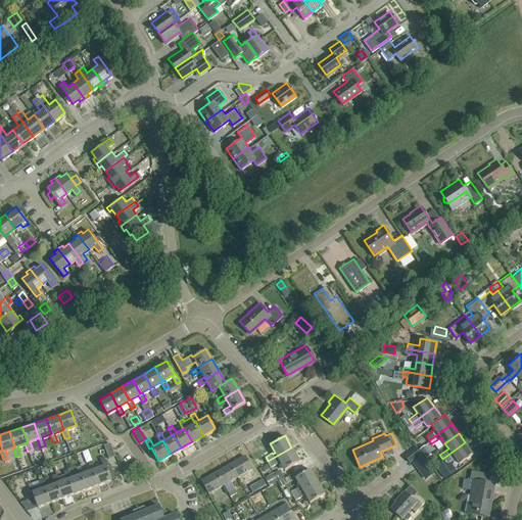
[(107,457),(113,455),(109,441),(103,443),(107,457)]
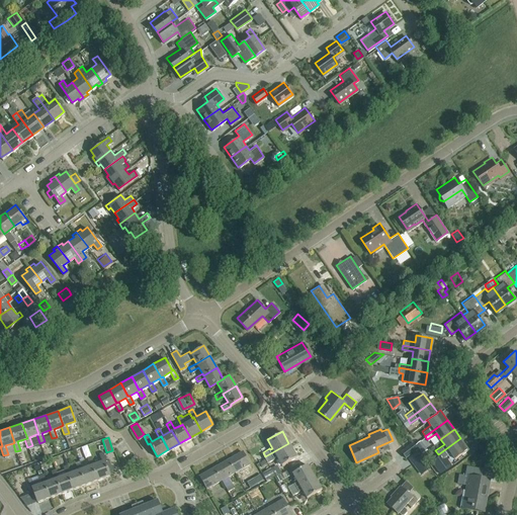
[(454,457),(467,448),(460,438),(438,454),(430,460),(434,466),(445,458),(443,456),(450,451),(454,457)]
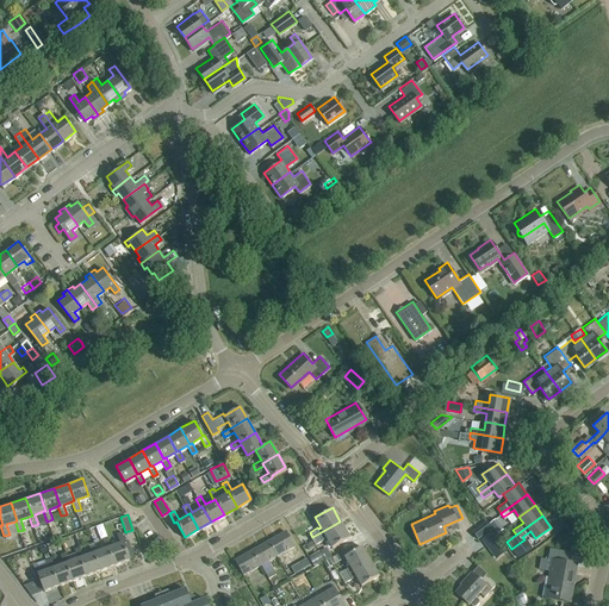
[(496,532),(503,528),(495,517),(488,522),(492,528),(496,532)]
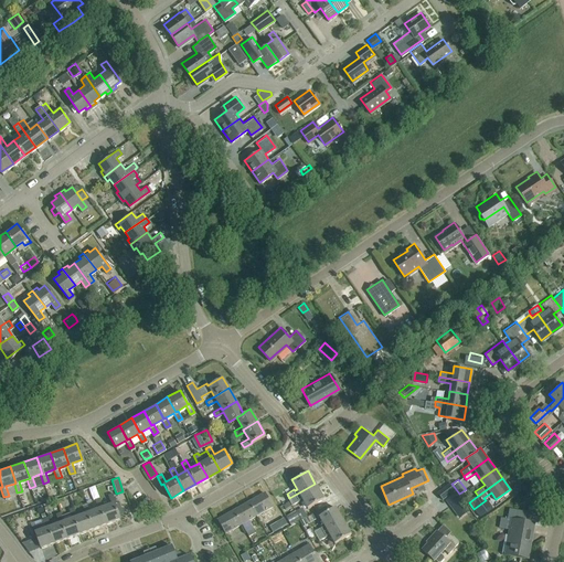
[(442,499),(455,488),(449,481),(436,491),(442,499)]
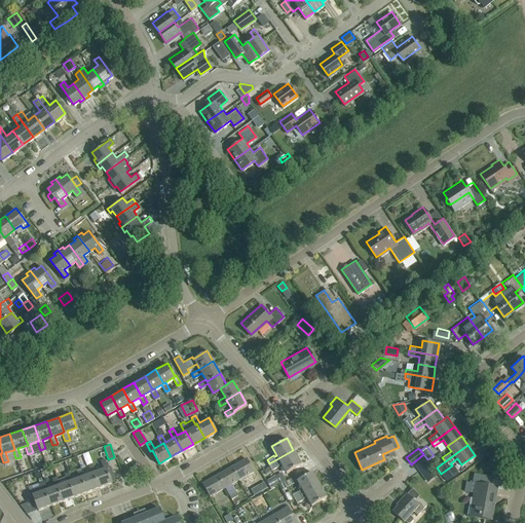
[(293,450),(269,463),(272,468),(278,464),(278,463),(280,462),(286,471),(300,462),(293,450)]
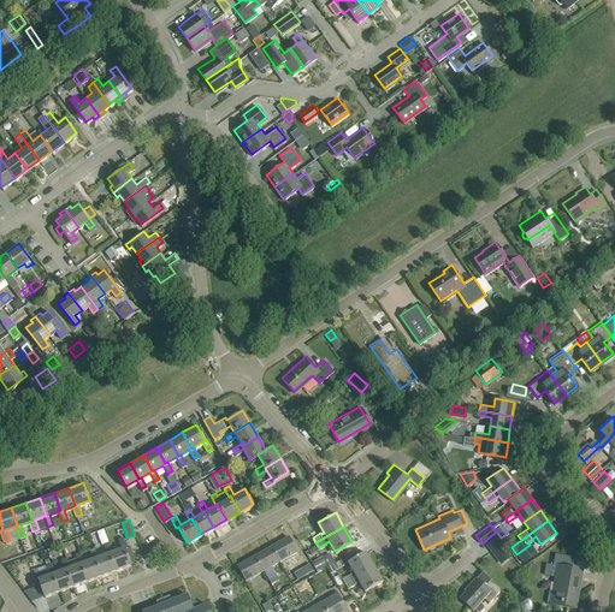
[(270,544),(278,559),(296,550),(288,534),(270,544)]
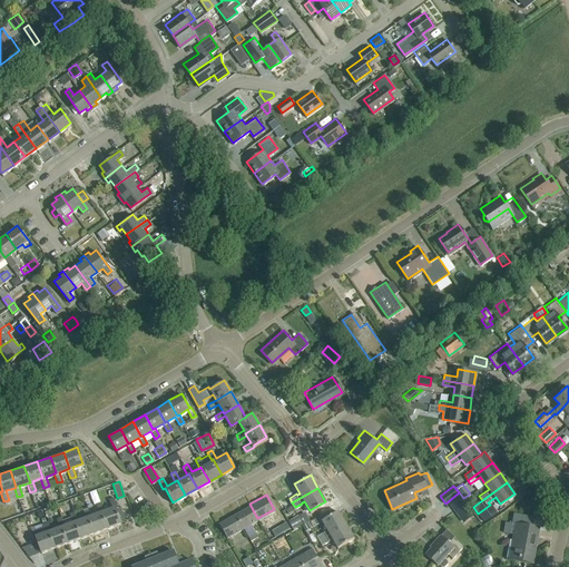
[(100,510),(107,527),(120,522),(118,518),(124,516),(119,505),(116,506),(113,496),(108,497),(111,507),(104,510),(100,510)]
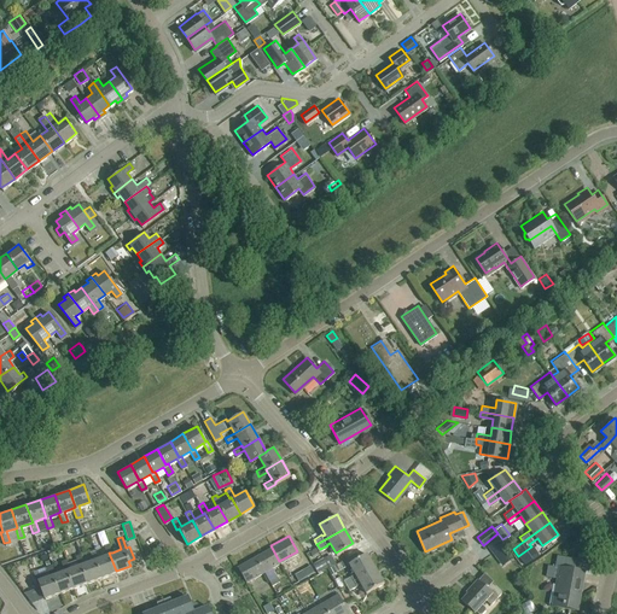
[(499,557),(508,550),(498,537),(488,544),(499,557)]
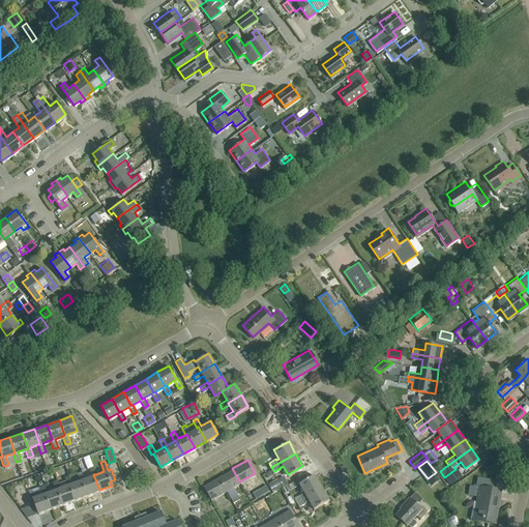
[(96,474),(92,465),(88,467),(91,475),(84,478),(82,479),(87,494),(99,490),(93,474),(96,474)]
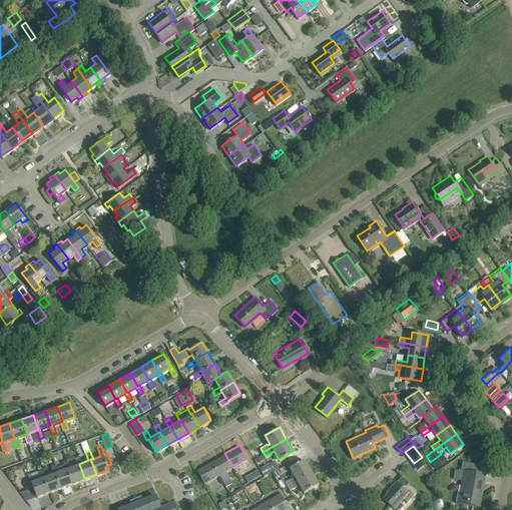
[(217,474),(231,466),(224,453),(210,461),(217,474)]
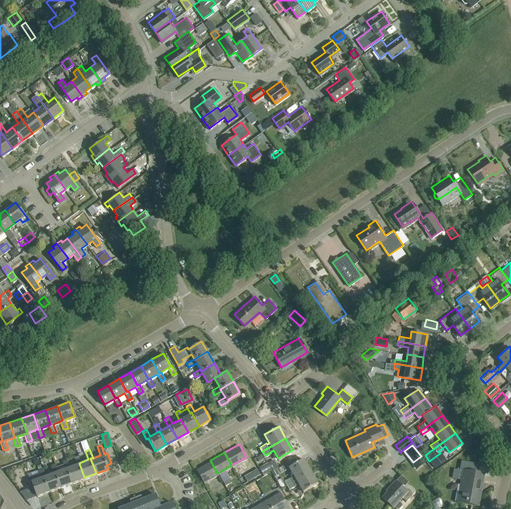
[(72,482),(84,477),(79,463),(81,462),(78,454),(73,455),(76,464),(69,466),(67,467),(72,482)]
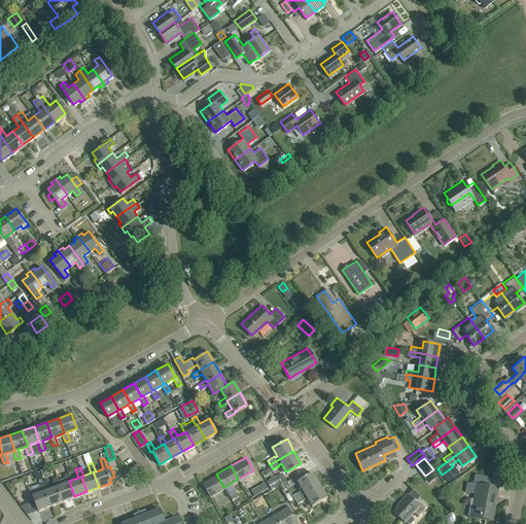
[(489,485),(491,472),(487,467),(465,483),(463,483),(459,488),(462,491),(475,493),(470,515),(491,519),(497,487),(489,485)]
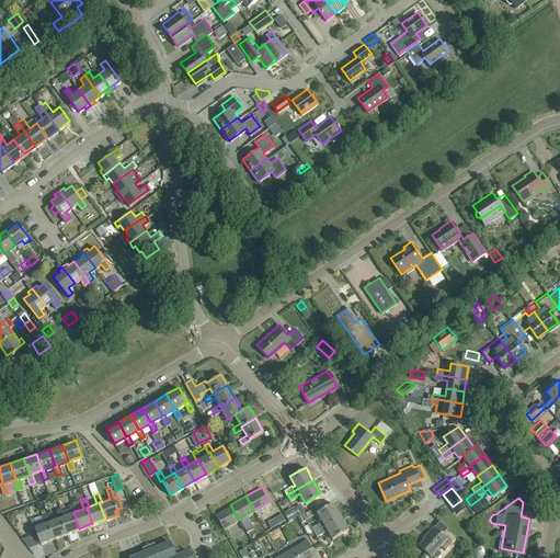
[(67,504),(70,513),(63,516),(60,516),(66,533),(79,528),(73,512),(76,511),(72,502),(67,504)]
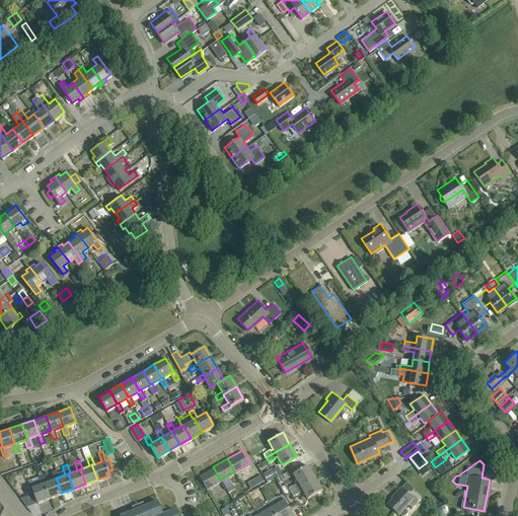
[(289,491),(314,476),(307,464),(292,472),(297,482),(295,483),(295,482),(287,487),(289,491)]
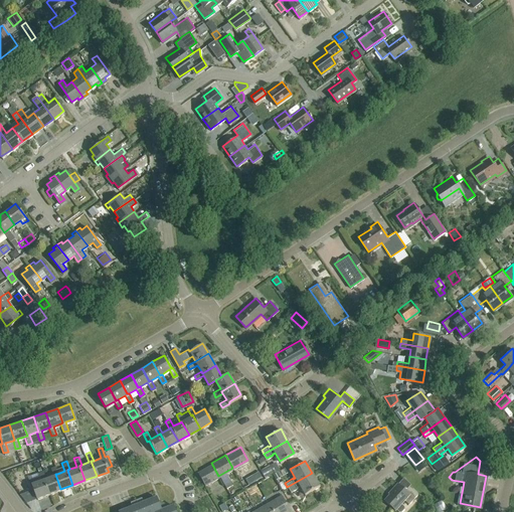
[(204,484),(218,476),(211,463),(197,471),(197,472),(204,483),(204,484)]
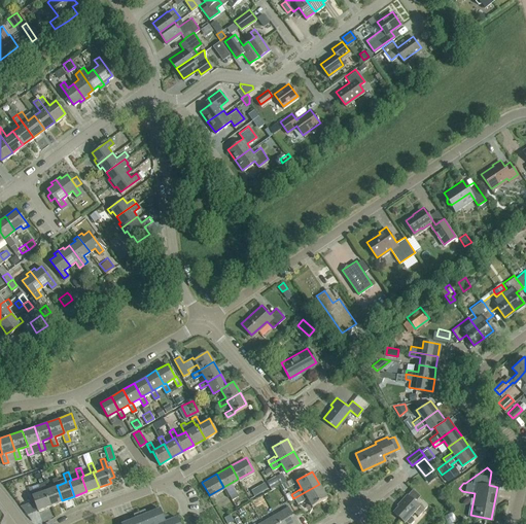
[(270,488),(281,482),(277,474),(266,480),(270,488)]
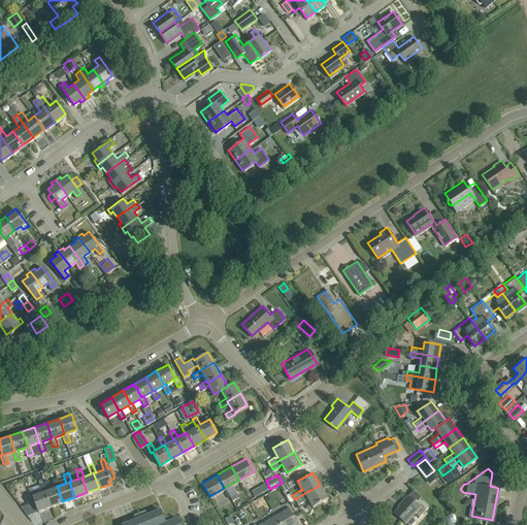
[(59,486),(56,478),(51,479),(54,487),(46,490),(44,491),(50,505),(62,501),(57,486),(59,486)]
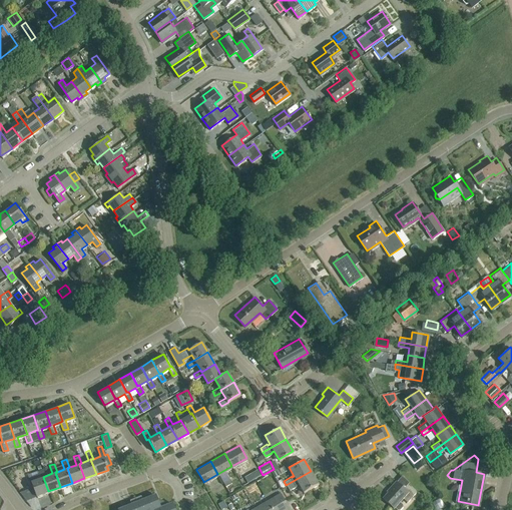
[(286,469),(283,465),(272,471),(275,476),(286,469)]
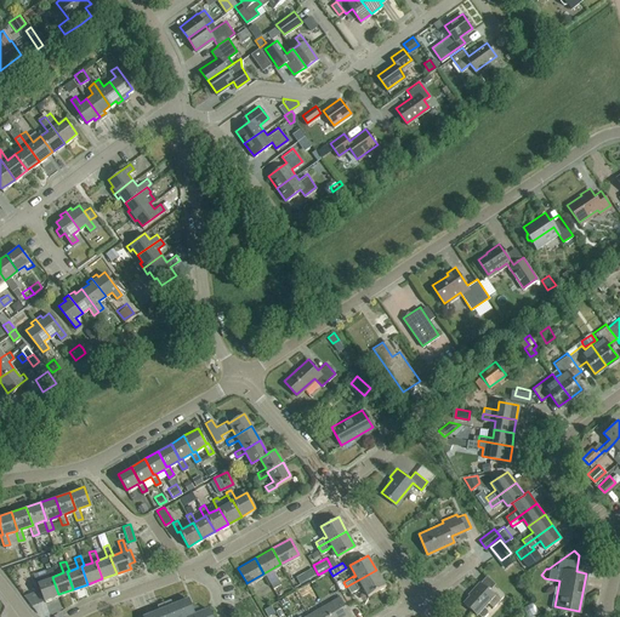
[(52,577),(55,576),(51,566),(46,567),(50,578),(38,582),(44,600),(58,594),(52,577)]
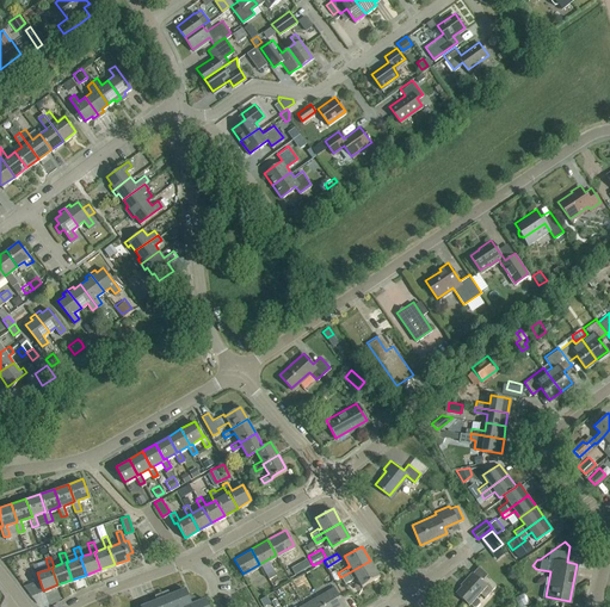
[(302,569),(309,564),(306,557),(297,562),(302,569)]
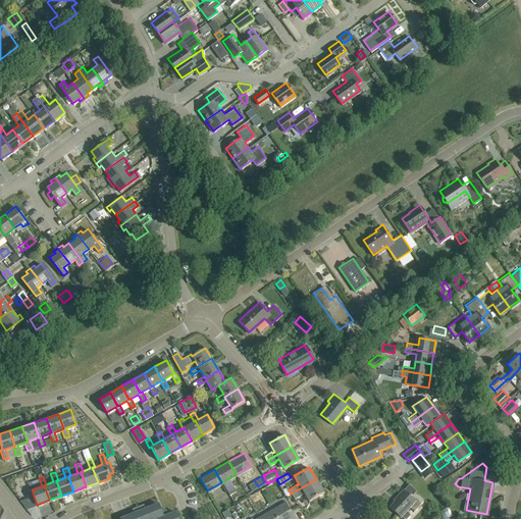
[(316,479),(291,494),(294,499),(301,494),(300,494),(304,491),(309,500),(323,491),(316,479)]
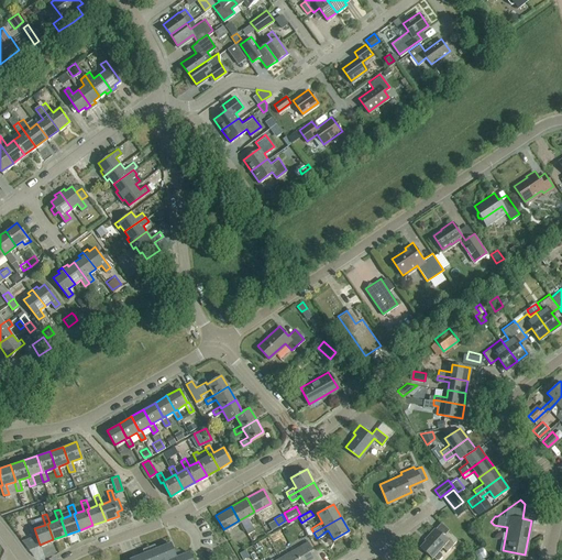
[(447,550),(456,539),(447,530),(449,529),(440,520),(426,536),(428,537),(420,546),(434,559),(437,558),(438,559),(441,556),(440,555),(441,552),(438,549),(441,546),(447,550)]
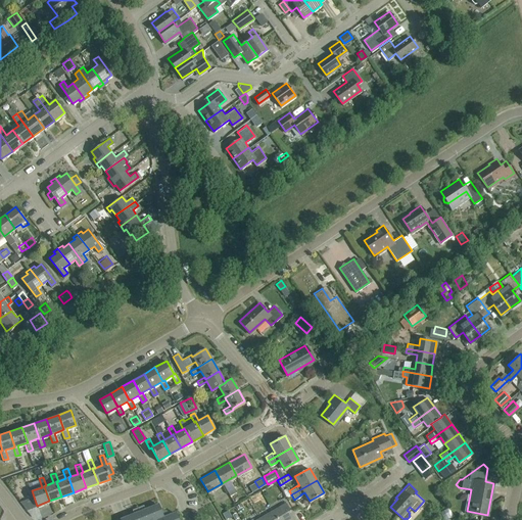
[(287,486),(282,489),(286,498),(291,494),(289,490),(287,486)]
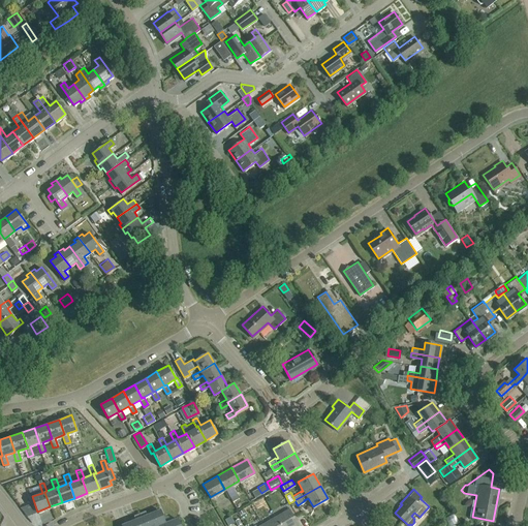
[(275,516),(281,525),(294,525),(299,524),(288,507),(275,516)]
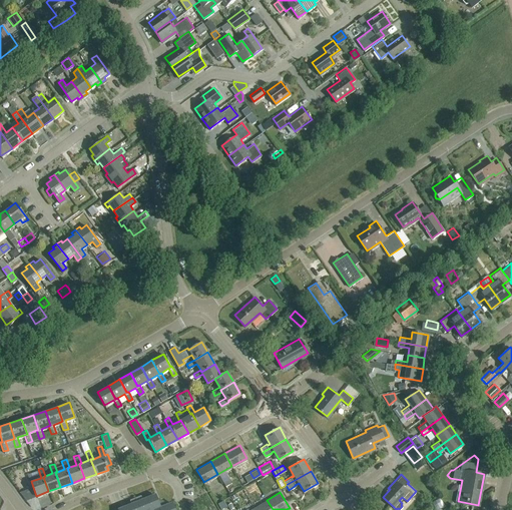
[(160,506),(158,502),(155,494),(117,509),(175,509),(172,501),(160,506)]
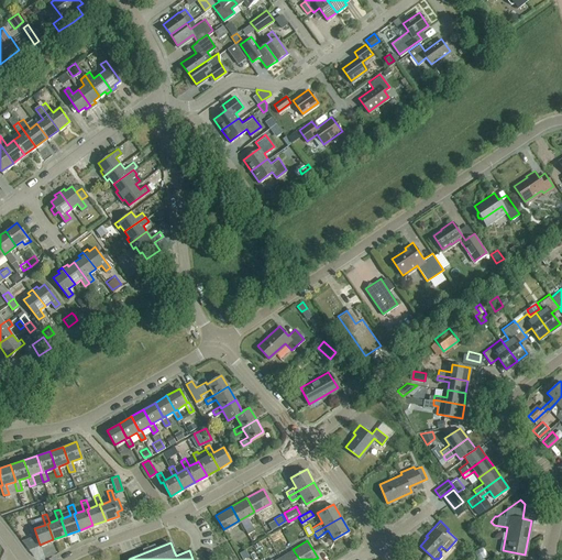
[(279,559),(299,559),(293,549),(278,557),(279,559)]
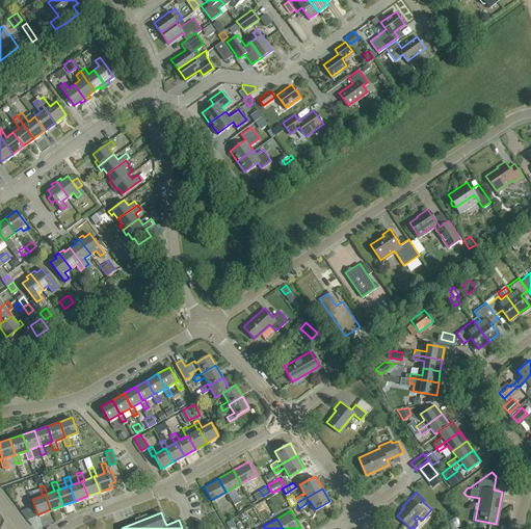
[(458,525),(455,520),(449,523),(452,528),(458,525)]
